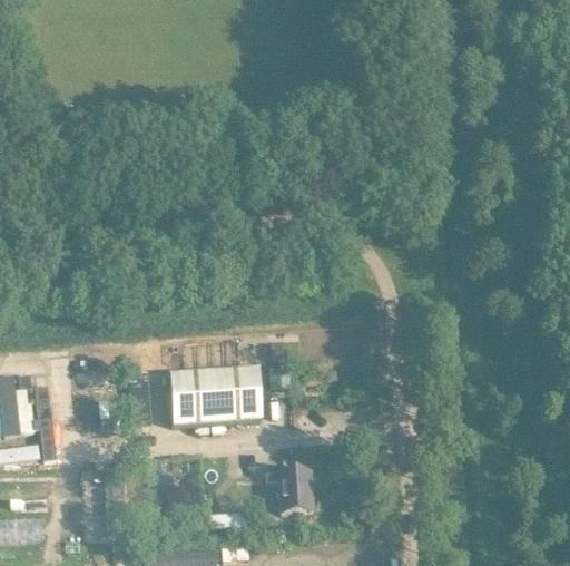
[(169,373),(173,427),(261,420),(257,368),(169,373)]
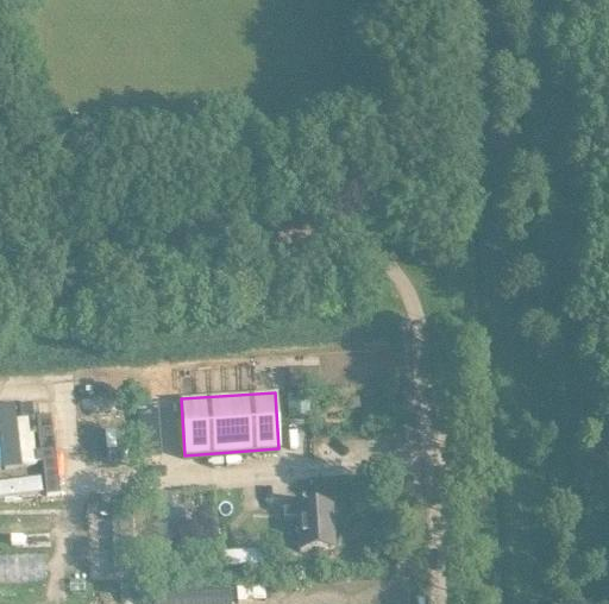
[(14,400),(0,401),(0,427),(18,426),(17,415),(14,400)]
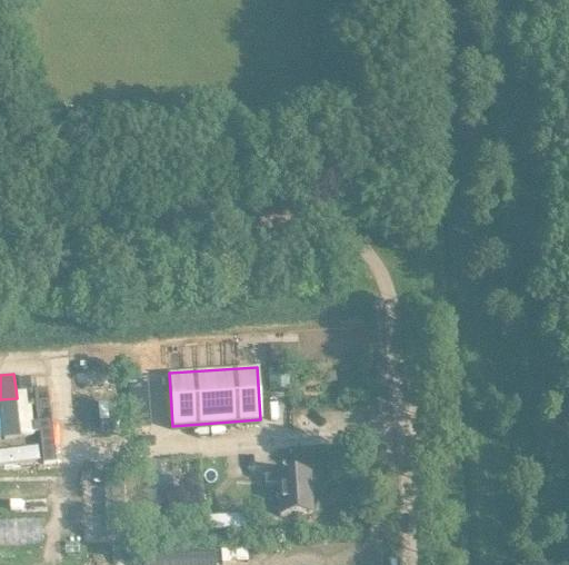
[(30,374),(18,375),(19,386),(31,385),(30,374)]
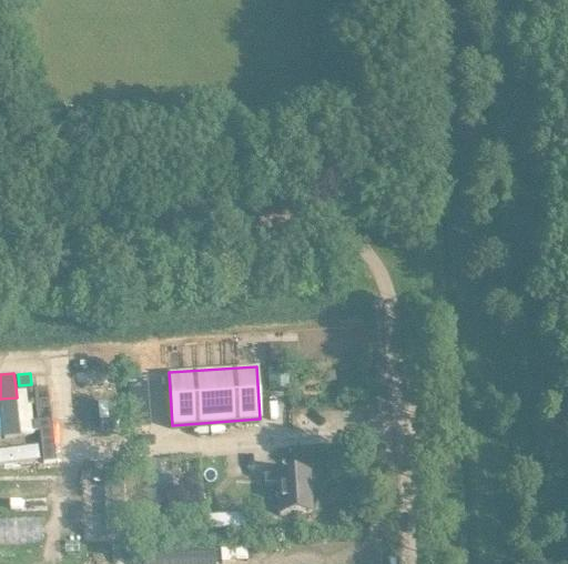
[(48,384),(33,386),(36,400),(38,418),(51,416),(48,384)]
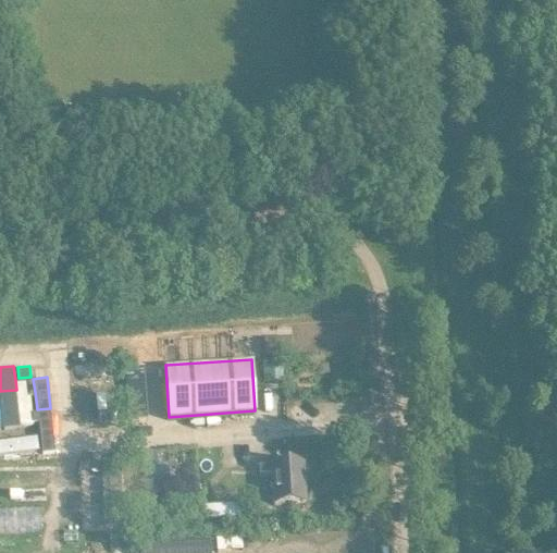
[(17,400),(1,402),(3,425),(20,424),(20,422),(34,422),(34,419),(32,419),(31,410),(33,410),(31,393),(35,392),(33,379),(15,380),(16,390),(17,400)]
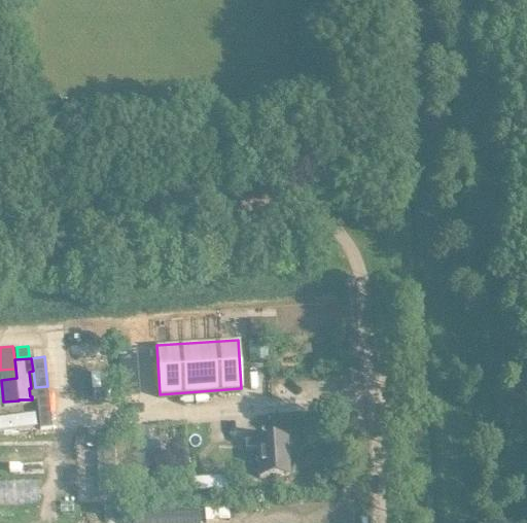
[(31,388),(29,388),(30,396),(32,396),(37,396),(40,426),(53,425),(47,386),(35,387),(31,388)]
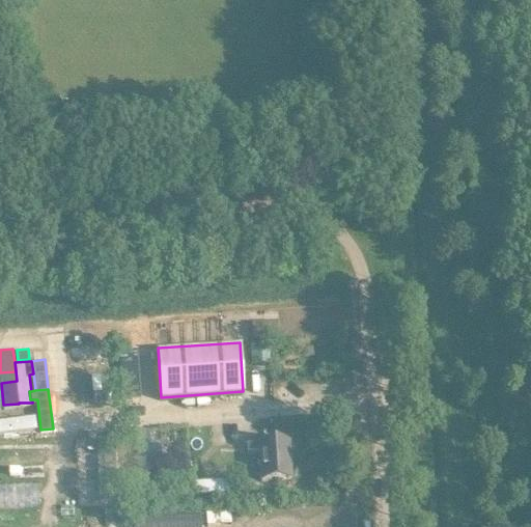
[(166,462),(249,455),(248,449),(260,448),(262,477),(291,475),(288,438),(248,441),(245,406),(163,412),(166,462)]
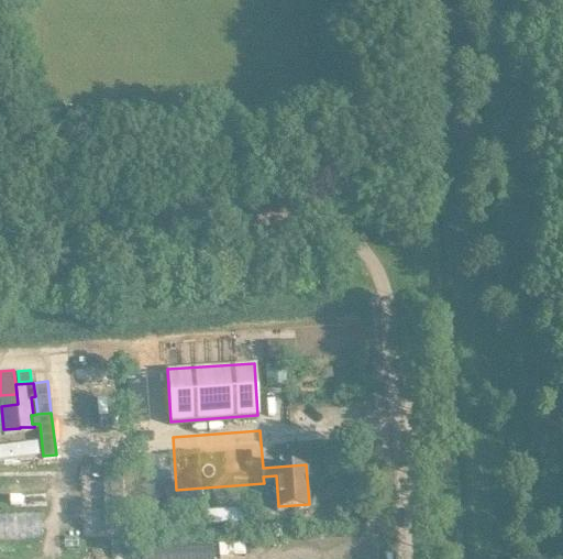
[(39,438),(0,442),(0,456),(40,452),(39,438)]
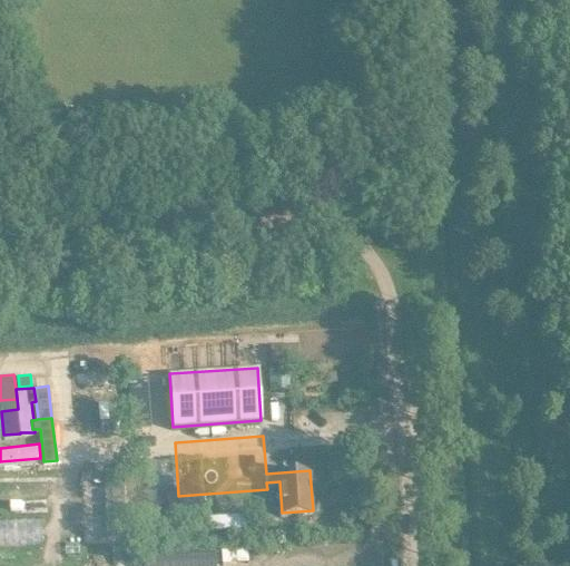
[(172,470),(144,471),(147,503),(175,499),(172,470)]
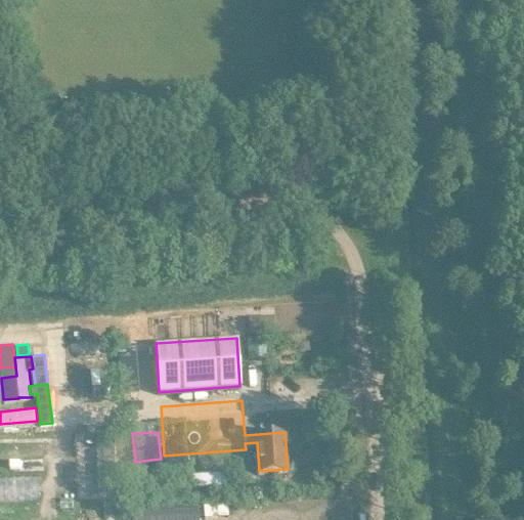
[(199,519),(199,505),(132,508),(132,519),(199,519)]
